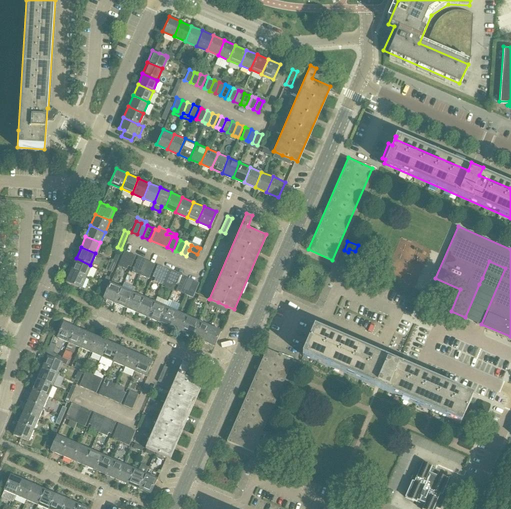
[(129,251),(123,249),(117,264),(126,268),(127,264),(124,263),(129,251)]
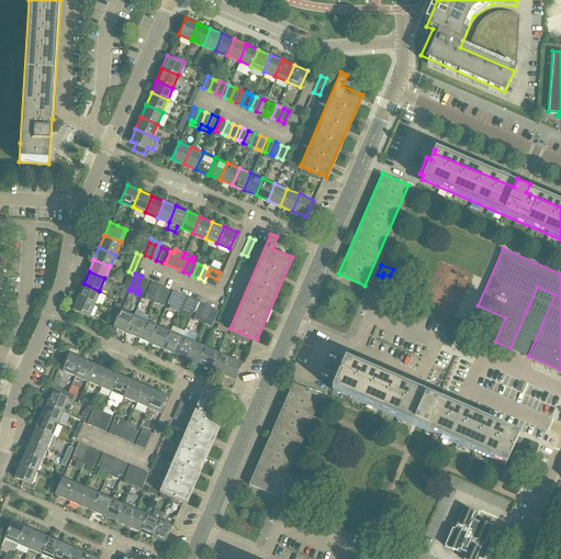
[(204,281),(214,284),(216,279),(208,275),(204,281)]
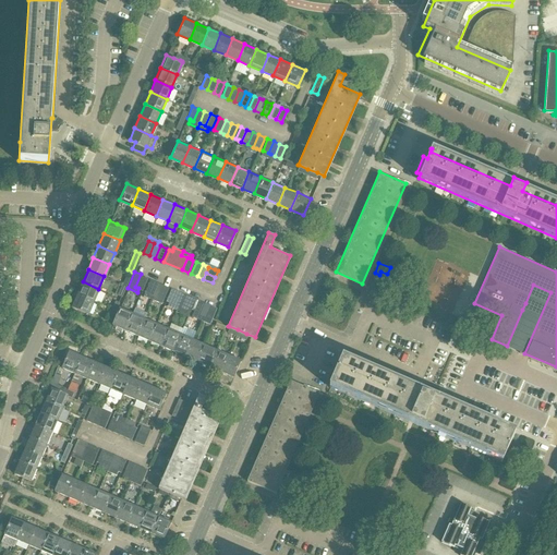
[(141,274),(135,287),(138,288),(142,289),(147,277),(141,274)]
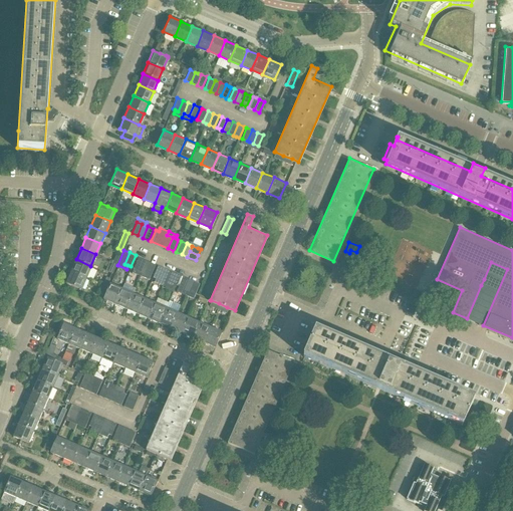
[(132,271),(136,273),(135,276),(138,277),(140,274),(142,271),(139,270),(144,259),(138,256),(132,271)]
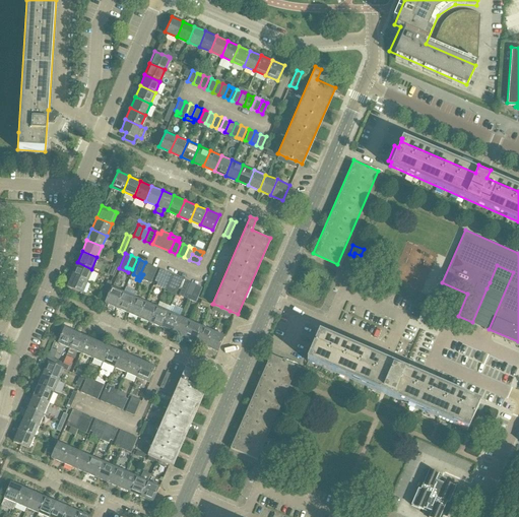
[(91,269),(77,262),(72,273),(87,280),(91,269)]
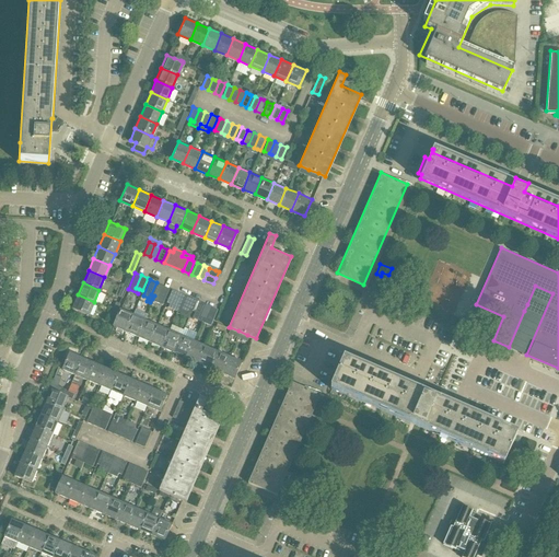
[(151,294),(154,296),(158,297),(162,285),(156,282),(151,294)]
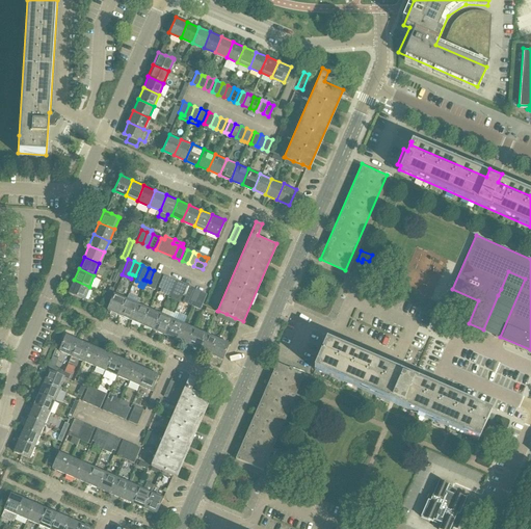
[(155,284),(160,272),(154,270),(150,282),(155,284)]
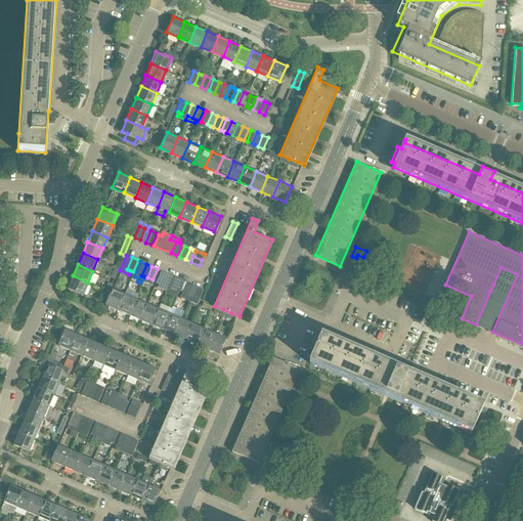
[(490,291),(476,324),(492,332),(517,274),(500,267),(493,285),(490,291)]
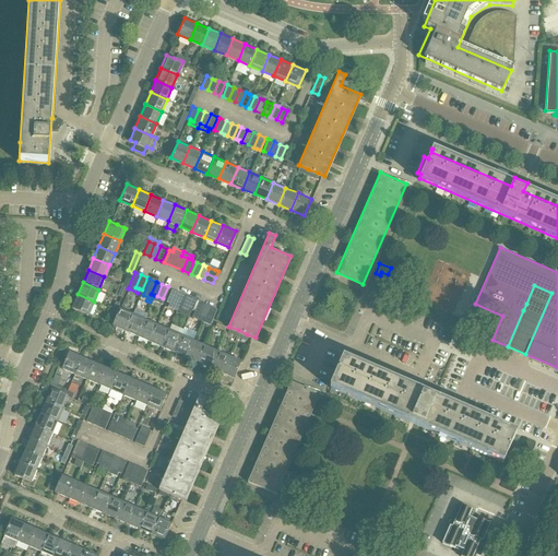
[(166,299),(169,302),(171,303),(177,291),(171,287),(166,299)]
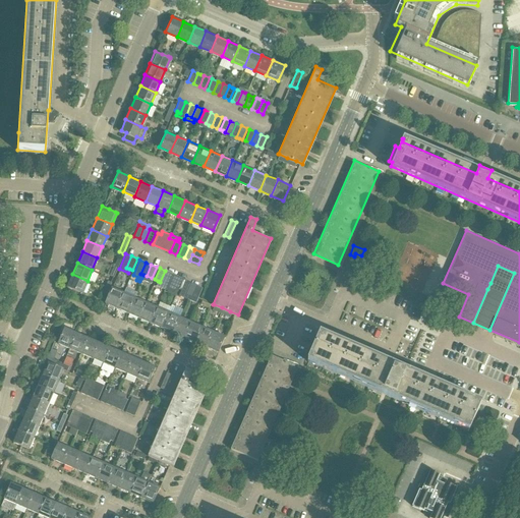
[(160,282),(158,281),(156,284),(164,288),(166,284),(171,273),(165,271),(160,282)]
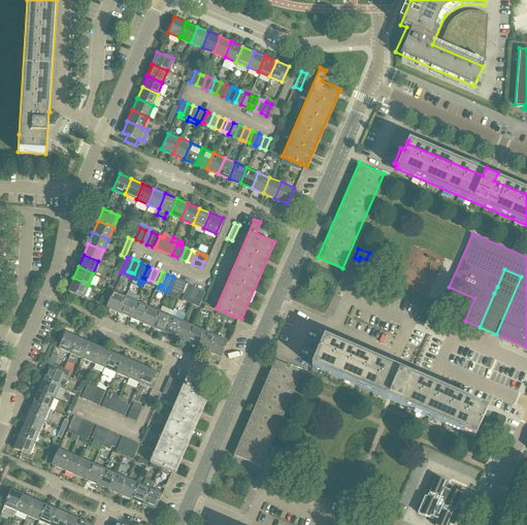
[(173,276),(168,288),(173,291),(178,279),(173,276)]
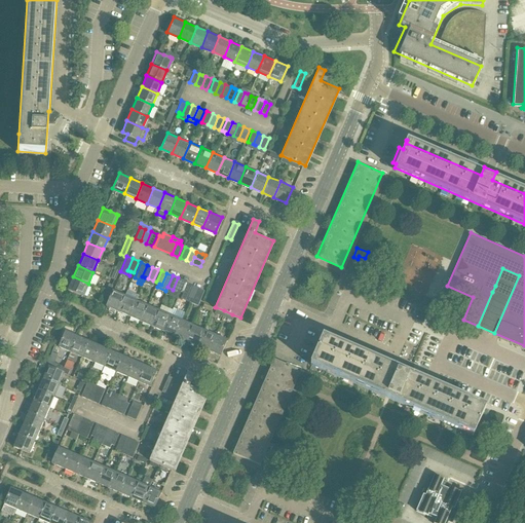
[(68,288),(83,295),(88,284),(73,276),(68,288)]
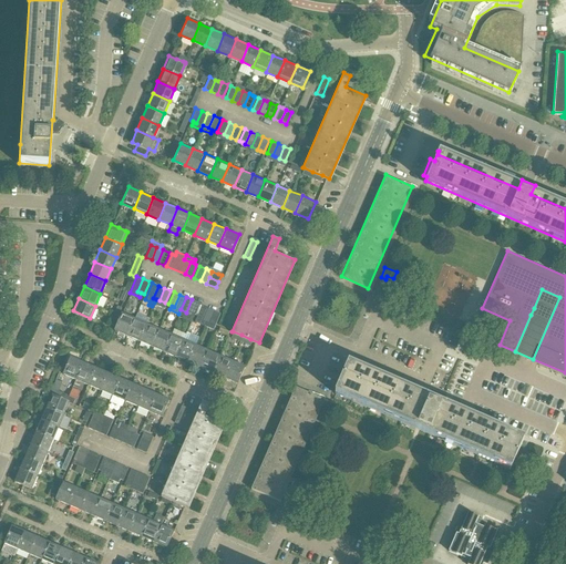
[(186,313),(181,309),(178,314),(188,317),(189,314),(193,315),(198,303),(192,299),(186,313)]
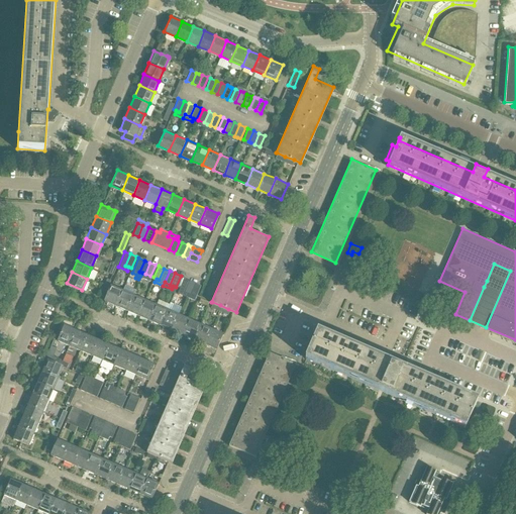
[(183,277),(179,288),(184,290),(189,279),(183,277)]
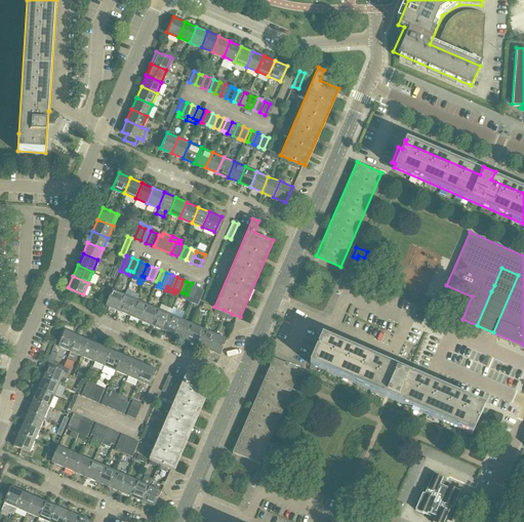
[(187,294),(190,296),(193,297),(198,286),(192,283),(187,294)]
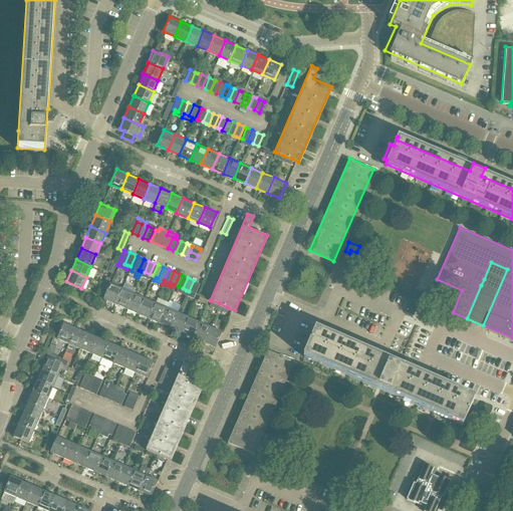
[(189,291),(186,290),(184,293),(193,297),(199,282),(194,280),(189,291)]
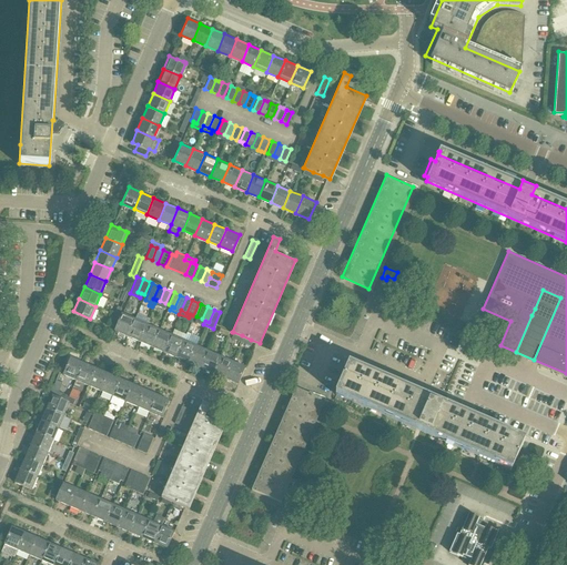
[(128,335),(134,318),(122,312),(114,329),(128,335)]
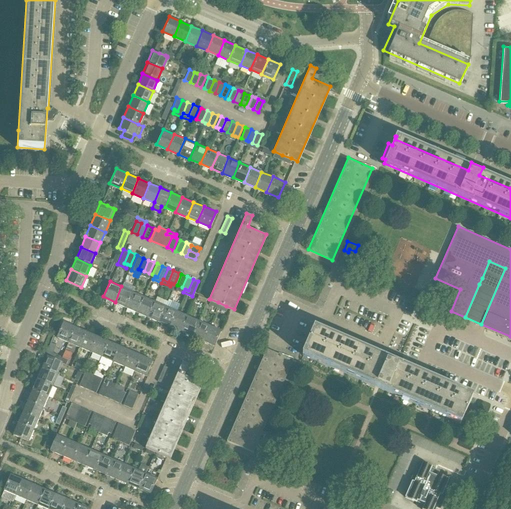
[(126,306),(132,291),(121,286),(115,302),(126,306)]
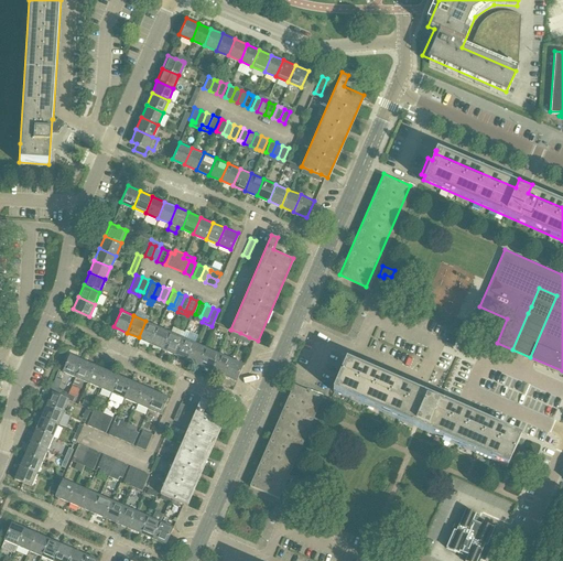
[(151,343),(158,326),(145,321),(139,337),(151,343)]
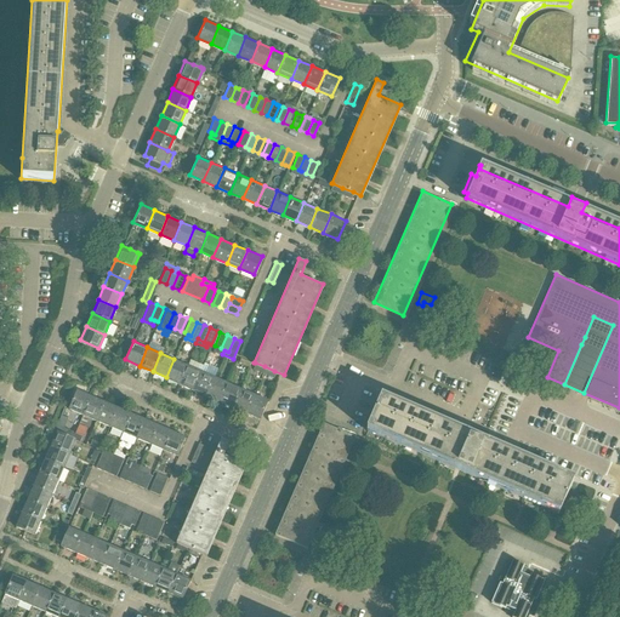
[(180,383),(187,365),(174,359),(166,377),(180,383)]
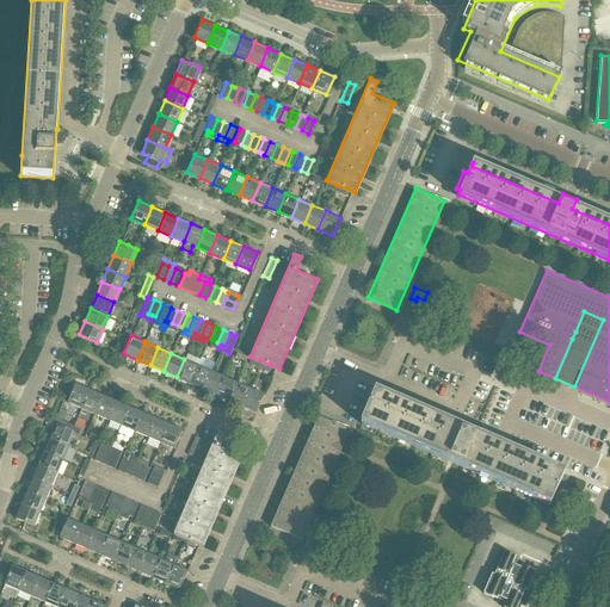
[(533,364),(536,357),(528,353),(525,360),(533,364)]
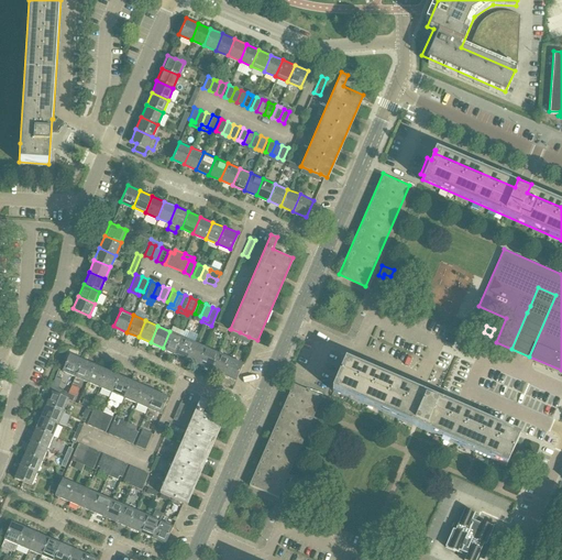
[(186,358),(194,341),(196,337),(188,333),(188,332),(184,330),(180,336),(182,337),(175,353),(186,358)]
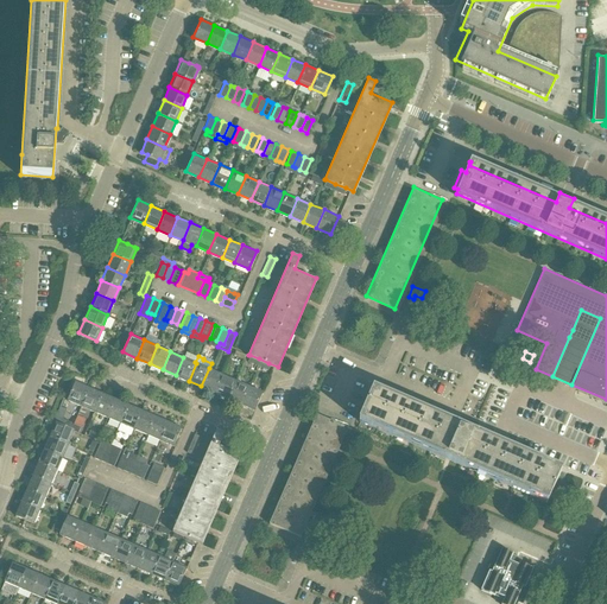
[(195,362),(183,357),(176,375),(189,381),(196,363),(195,362)]
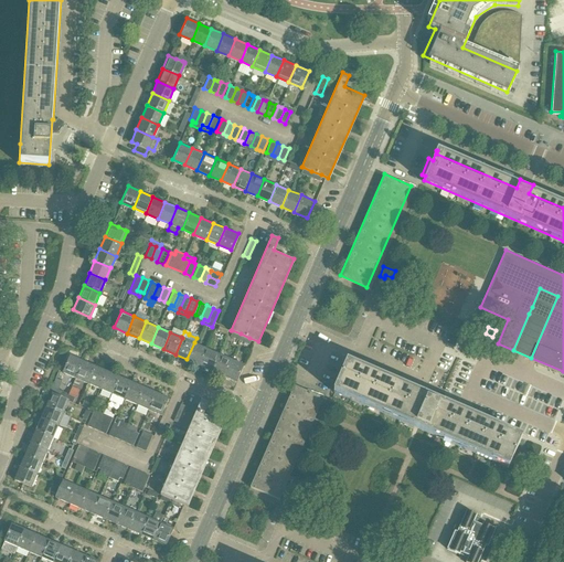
[(199,364),(206,348),(194,342),(187,359),(199,364)]
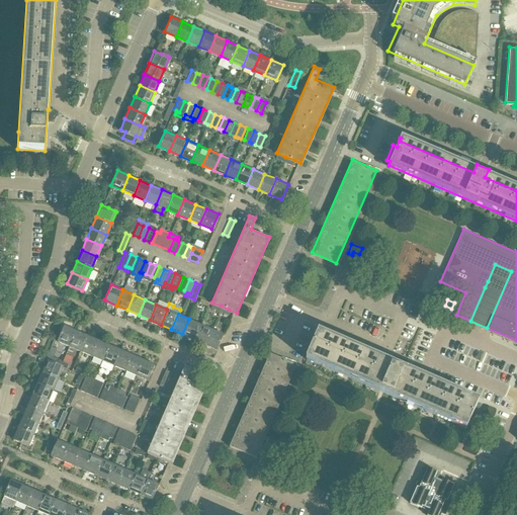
[(193,339),(200,324),(189,319),(182,334),(193,339)]
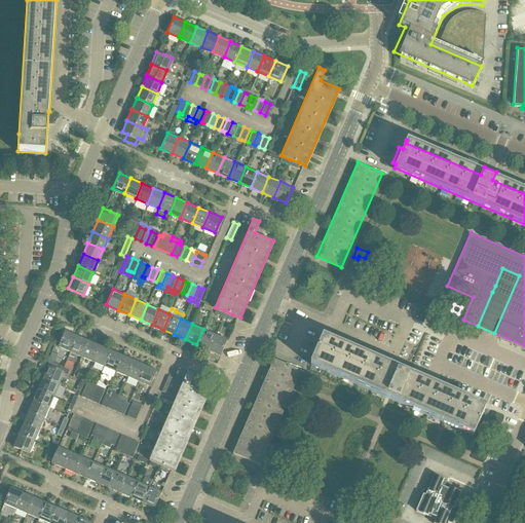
[(65,329),(58,344),(70,349),(77,334),(65,329)]
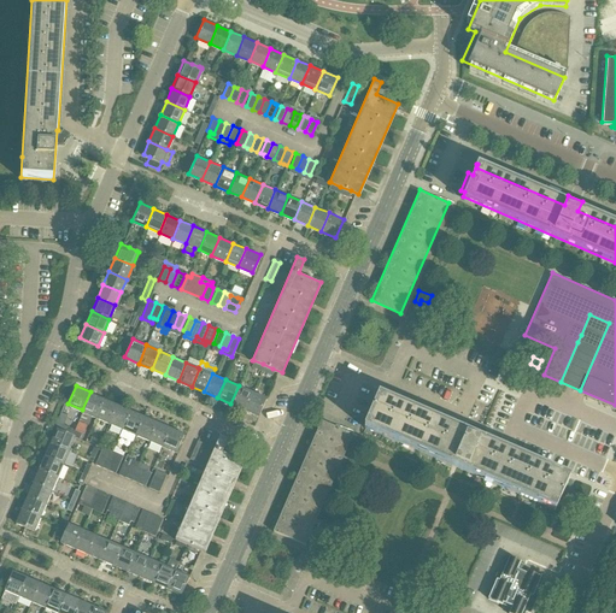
[(244,408),(252,392),(239,385),(230,404),(244,408)]
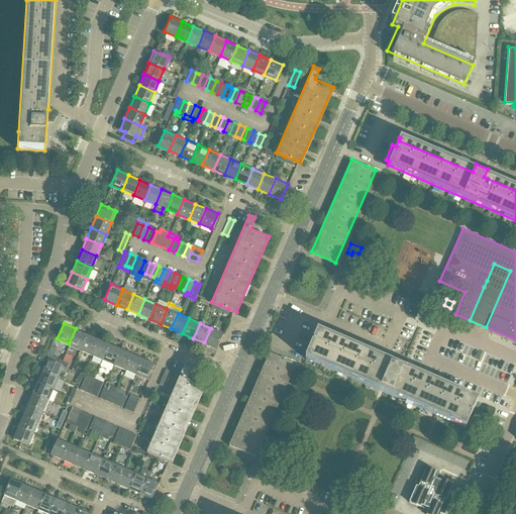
[(76,328),(69,343),(80,348),(86,333),(76,328)]
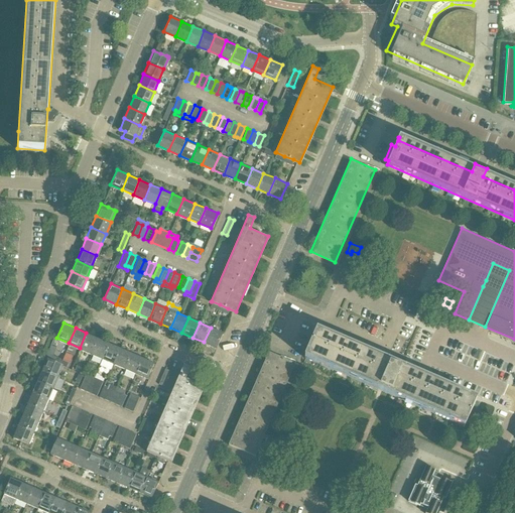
[(211,328),(204,342),(216,347),(222,333),(211,328)]
